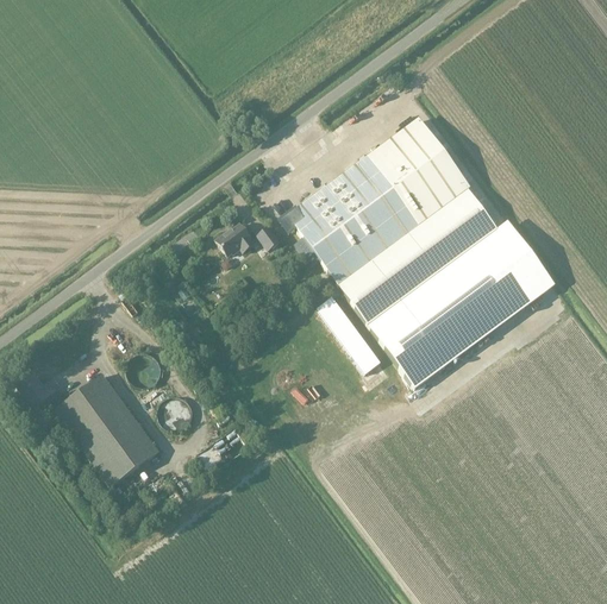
[(281,220),(276,222),(286,234),(289,232),(295,226),(302,236),(295,240),(312,263),(318,257),(338,284),(368,323),(380,340),(414,388),(445,365),(515,313),(495,285),(479,264),(468,250),(498,228),(468,188),(417,119),(368,155),(326,186),(287,215),(281,220)]
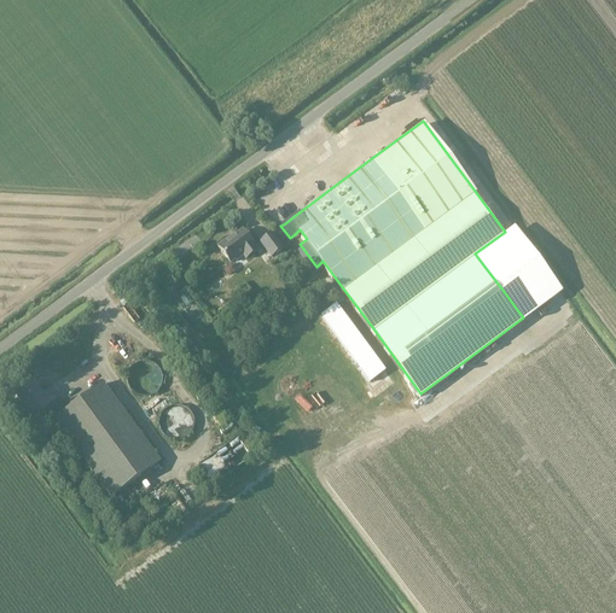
[(230,234),(219,241),(231,258),(243,250),(247,255),(259,246),(244,226),(230,235),(230,234)]
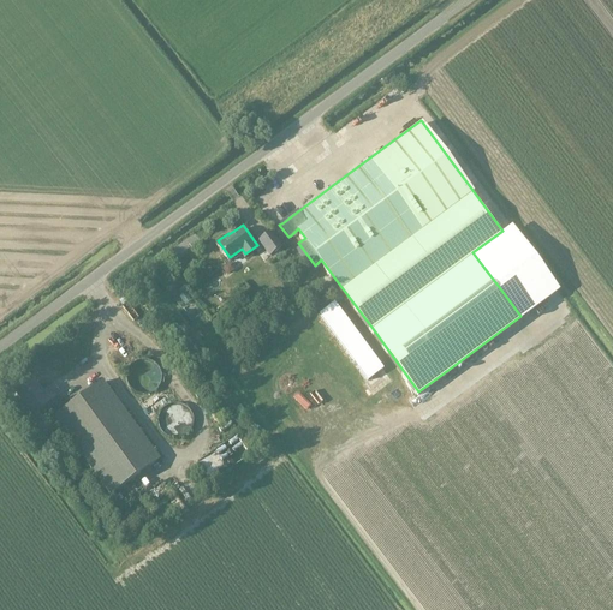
[(271,228),(260,237),(271,251),(281,243),(271,228)]
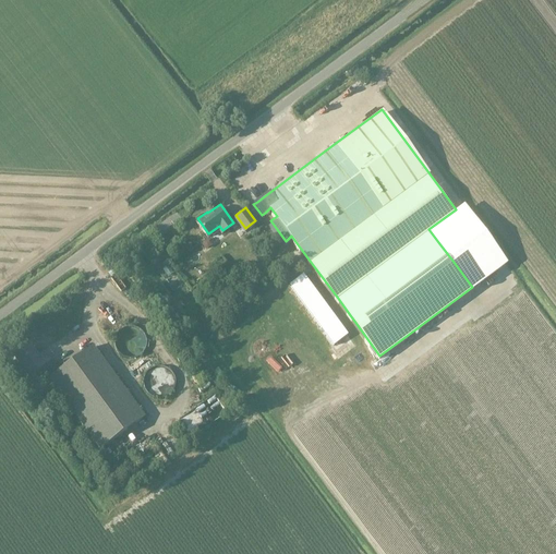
[(304,272),(290,282),(334,342),(348,332),(304,272)]
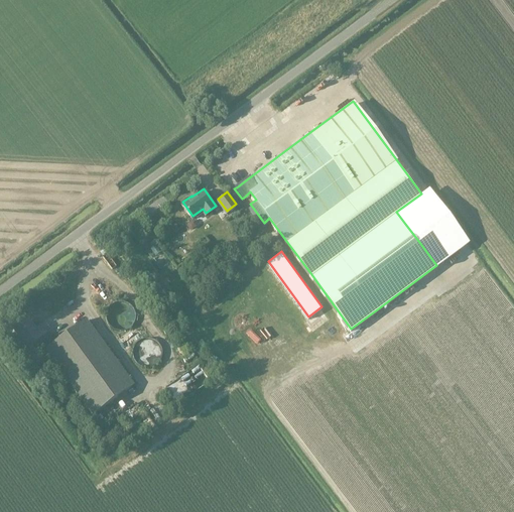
[(136,318),(136,315),(136,313),(136,310),(136,308),(135,306),(133,303),(131,302),(129,300),(127,299),(125,298),(122,298),(120,298),(117,299),(115,300),(113,301),(111,302),(109,304),(108,307),(107,309),(107,311),(107,314),(107,316),(108,320),(109,322),(111,324),(113,326),(115,327),(117,328),(120,328),(122,329),(125,328),(127,327),(129,326),(131,325),(133,323),(135,321),(136,318)]
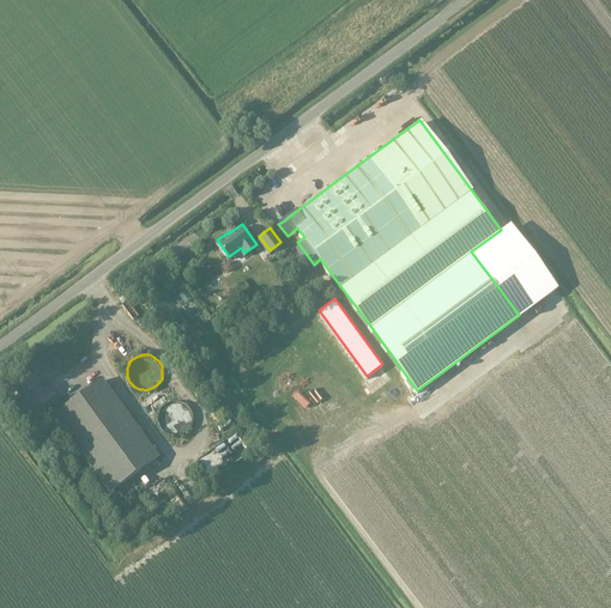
[(112,490),(161,454),(104,376),(54,412),(112,490)]
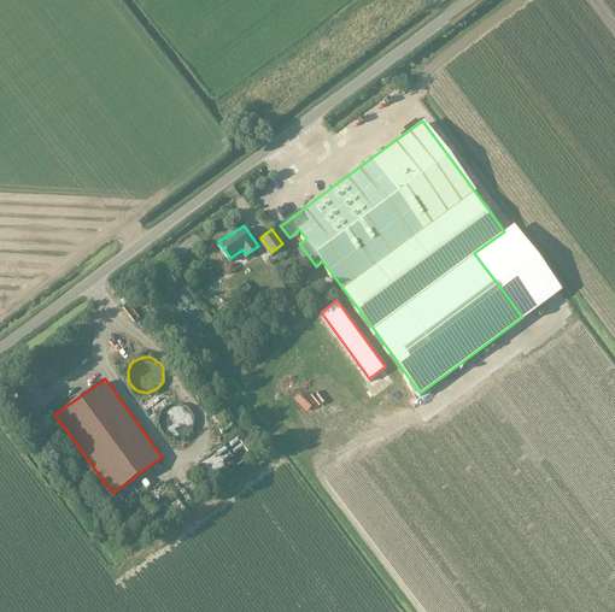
[(194,424),(195,422),(195,418),(195,416),(194,412),(193,410),(192,407),(189,405),(187,404),(185,402),(181,401),(179,401),(175,401),(173,401),(169,402),(167,404),(164,406),(163,409),(162,411),(160,415),(159,417),(159,421),(160,423),(162,425),(163,429),(164,431),(167,433),(169,435),(173,435),(175,436),(179,436),(181,436),(185,435),(187,434),(189,431),(192,430),(193,428),(194,424)]
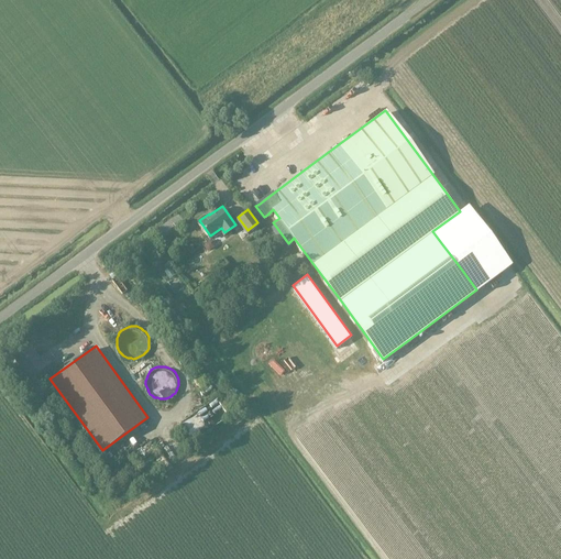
[(112,449),(114,455),(130,447),(127,441),(112,449)]
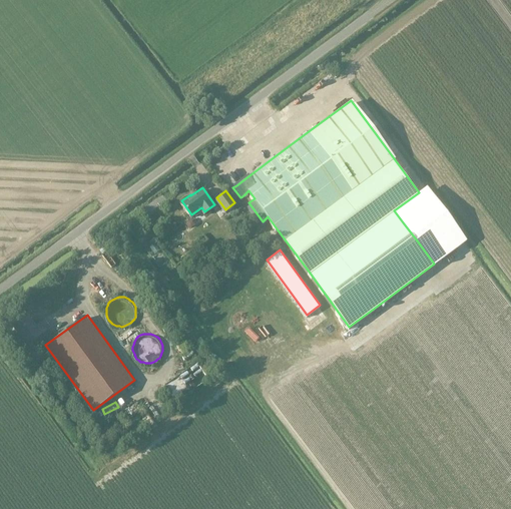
[(154,410),(148,413),(153,423),(159,420),(154,410)]
